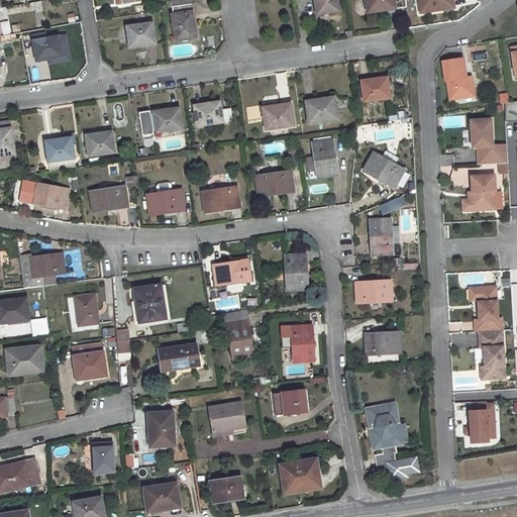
[(188,0),(179,0),(180,6),(172,7),(173,15),(172,15),(176,41),(196,37),(192,12),(191,12),(188,0)]
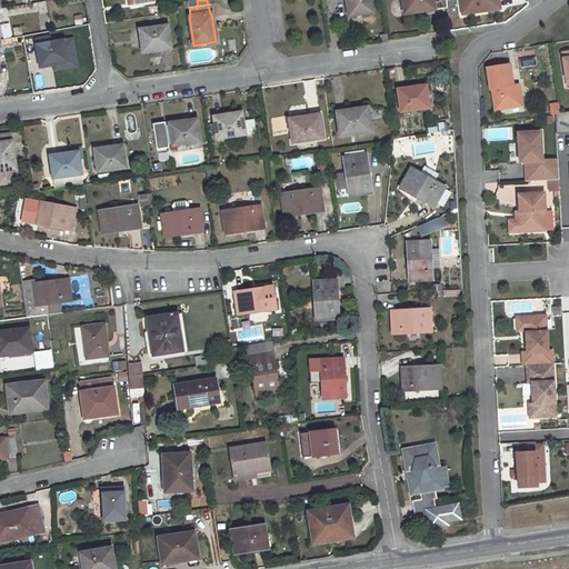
[(370,0),(346,0),(349,17),(372,12),(370,0)]
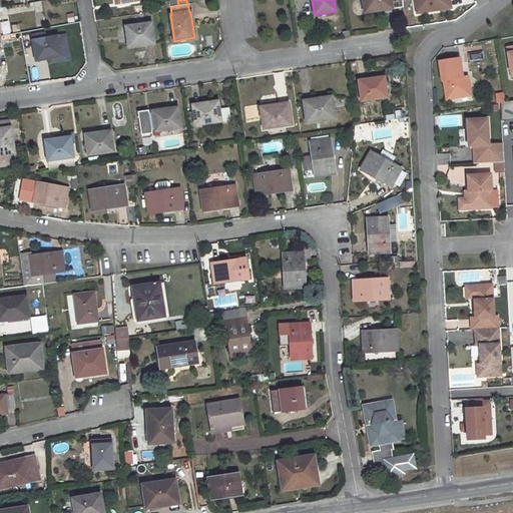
[(362,0),(365,13),(384,9),(384,8),(393,7),(393,9),(403,7),(402,0),(362,0)]
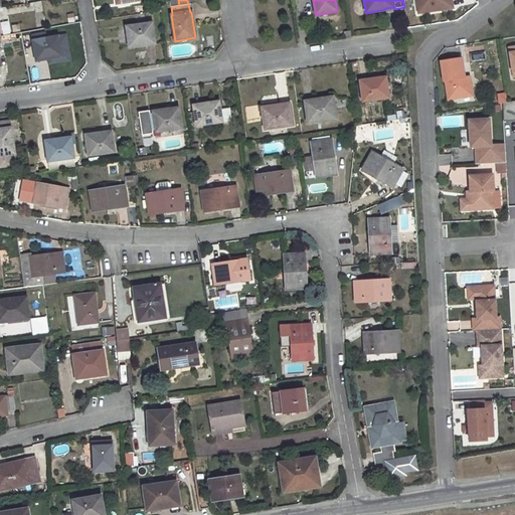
[(417,0),(419,12),(454,8),(452,0),(417,0)]
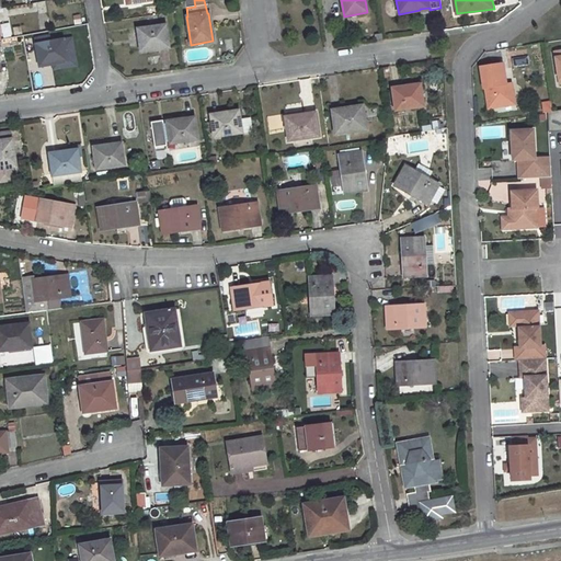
[(165,25),(137,30),(140,52),(159,49),(159,47),(169,45),(165,25)]
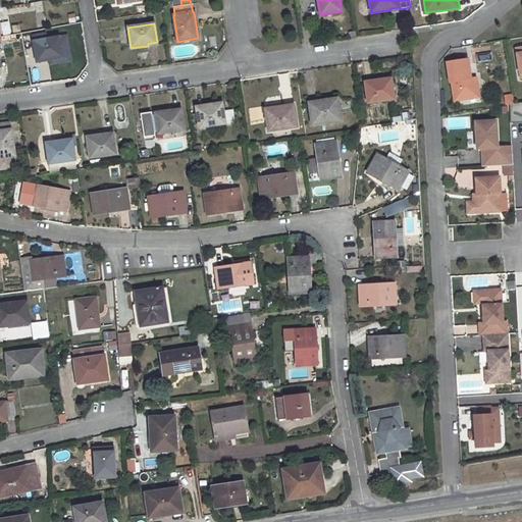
[(58,37),(33,42),(36,61),(45,59),(45,60),(61,58),(58,37)]
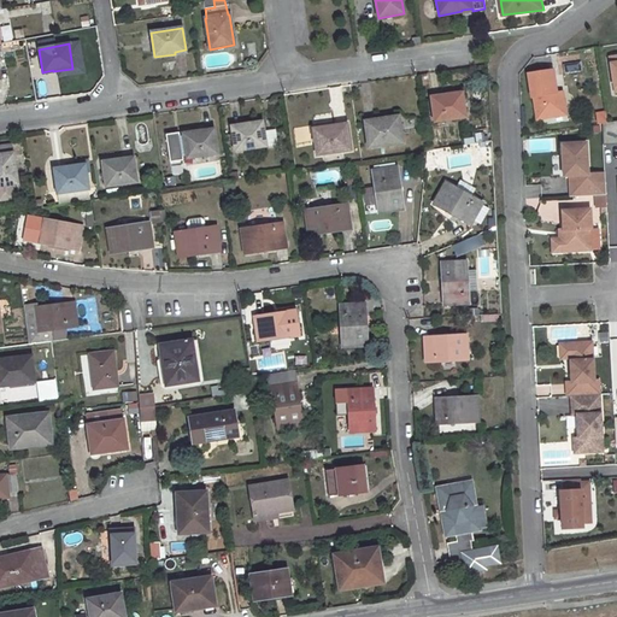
[(616,48),(606,50),(610,81),(616,78),(616,48)]
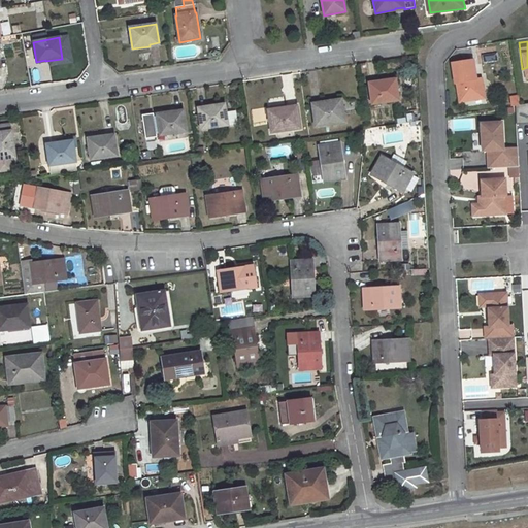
[(476,48),(479,63),(497,60),(495,45),(476,48)]
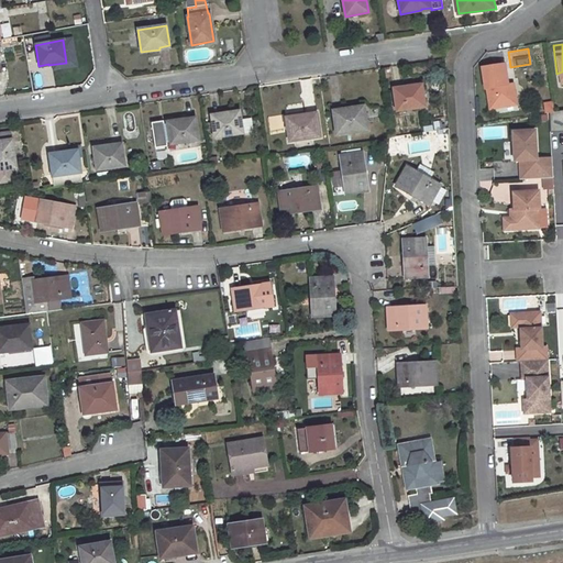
[(487,101),(514,97),(510,76),(504,77),(500,56),(478,61),(482,81),(484,81),(487,101)]
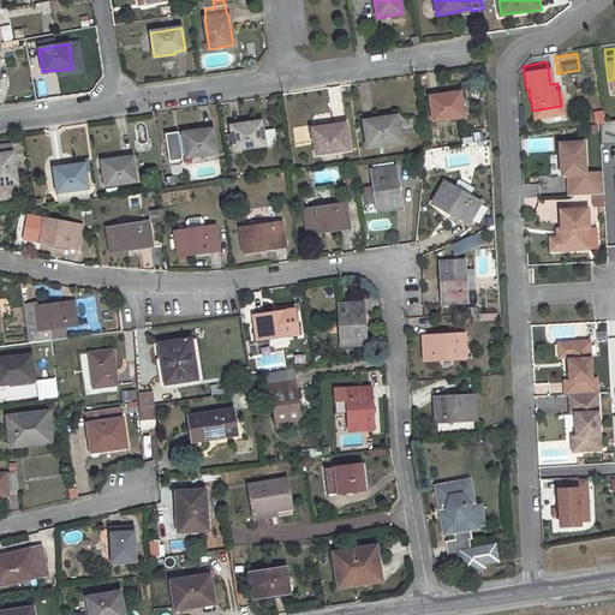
[(440,96),(430,97),(433,121),(464,117),(460,91),(440,95),(440,96)]
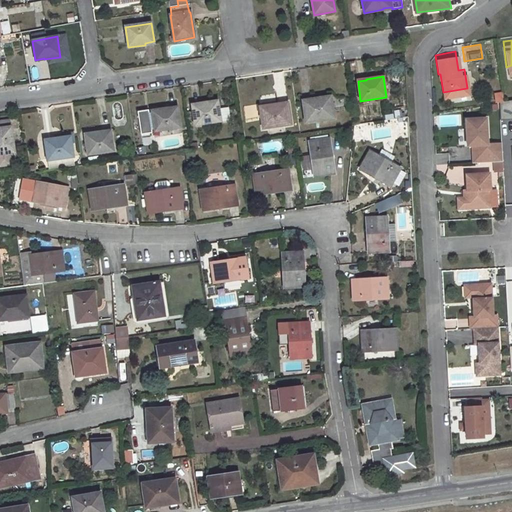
[(503,93),(493,93),(493,102),(503,102),(503,93)]
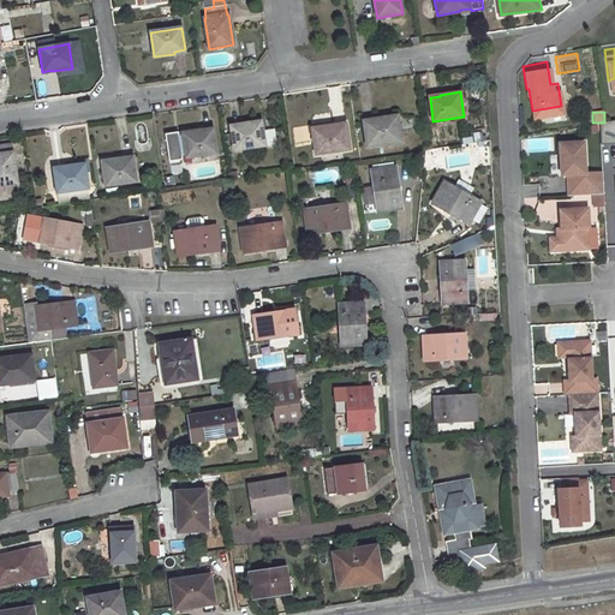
[(396,115),(374,118),(375,120),(364,121),(368,147),(400,142),(396,115)]
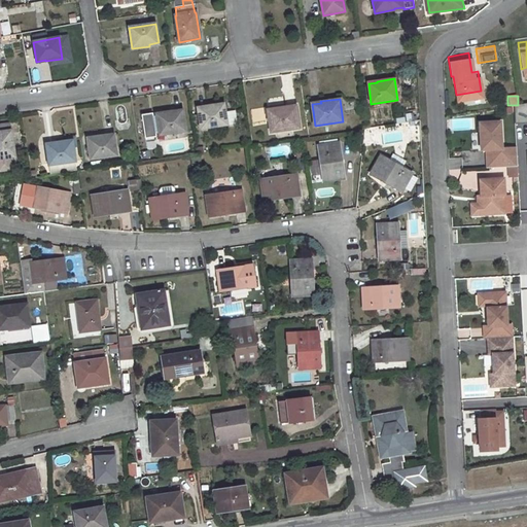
[(223,104),(206,106),(206,108),(198,109),(200,129),(226,125),(223,104)]
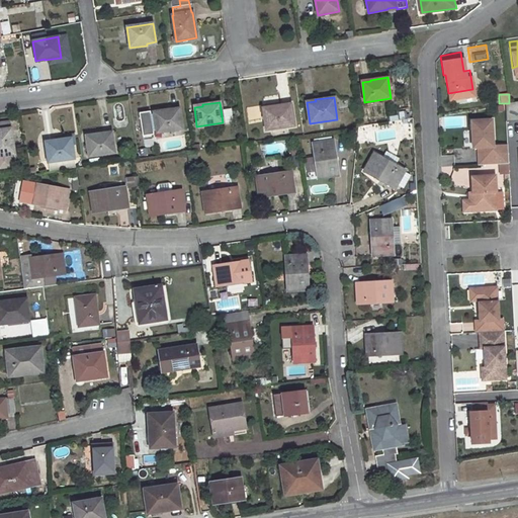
[(282,104),(263,107),(266,130),(294,125),(291,105),(282,106),(282,104)]
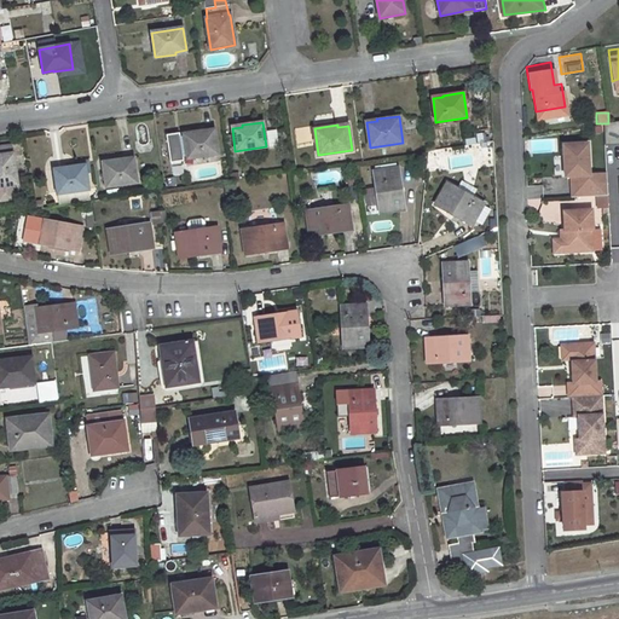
[(203,131),(183,134),(187,158),(218,155),(213,131),(204,132),(203,131)]
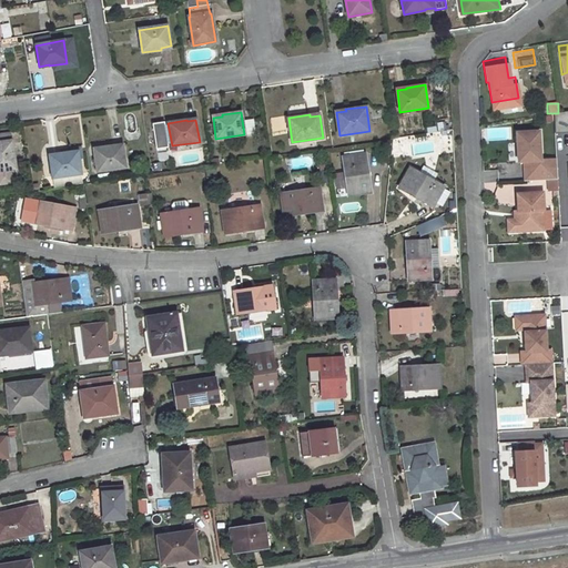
[(540,154),(539,125),(517,127),(518,155),(524,155),(525,174),(559,173),(558,162),(548,162),(547,153),(540,154)]
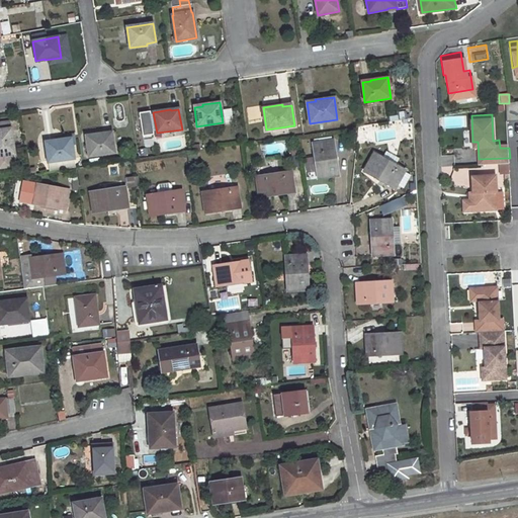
[(0,122),(0,130),(11,128),(10,121),(0,122)]
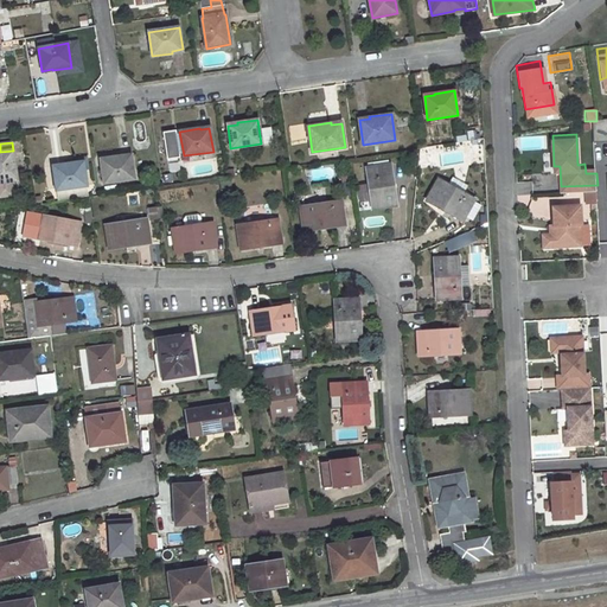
[(0,152),(0,196),(13,195),(11,181),(18,180),(13,151),(0,152)]
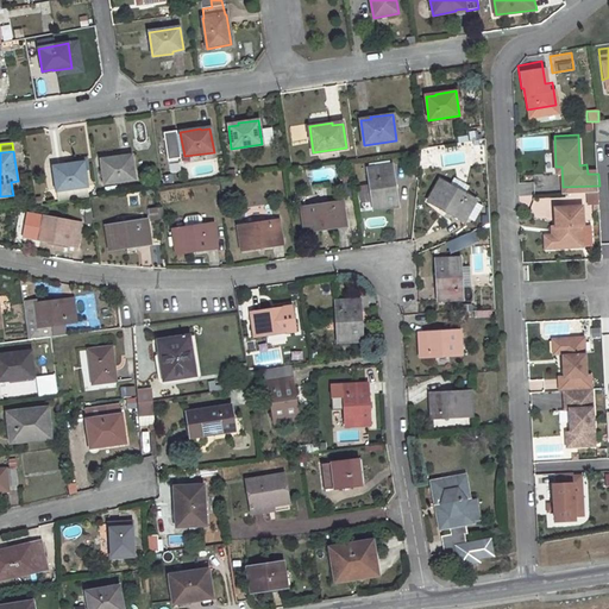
[(120,157),(100,159),(105,183),(135,179),(131,156),(121,158),(120,157)]
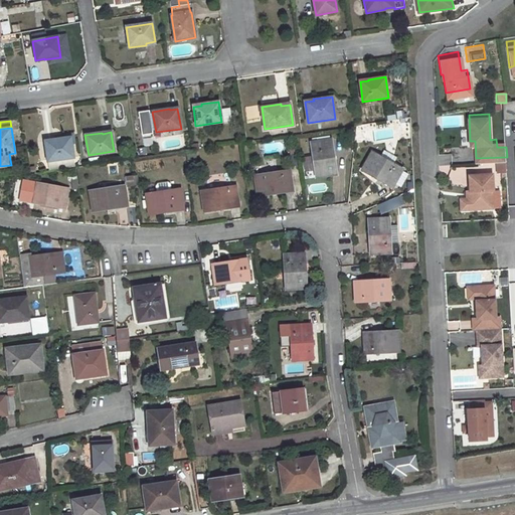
[(53,141),(44,142),(48,161),(73,157),(70,137),(53,140),(53,141)]
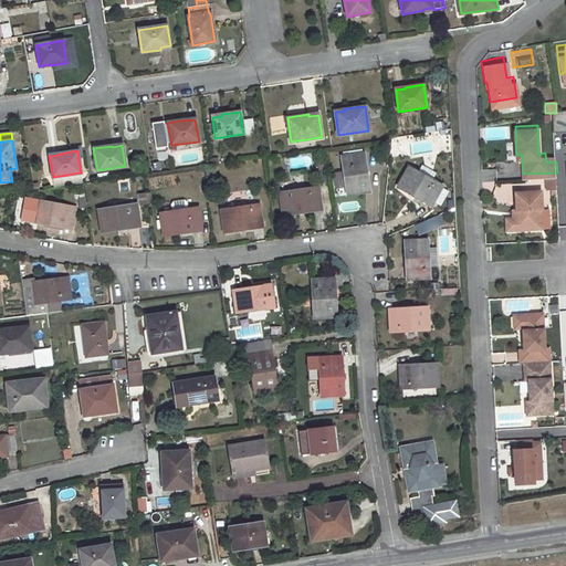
[(546,161),(556,161),(556,153),(545,153),(546,161)]
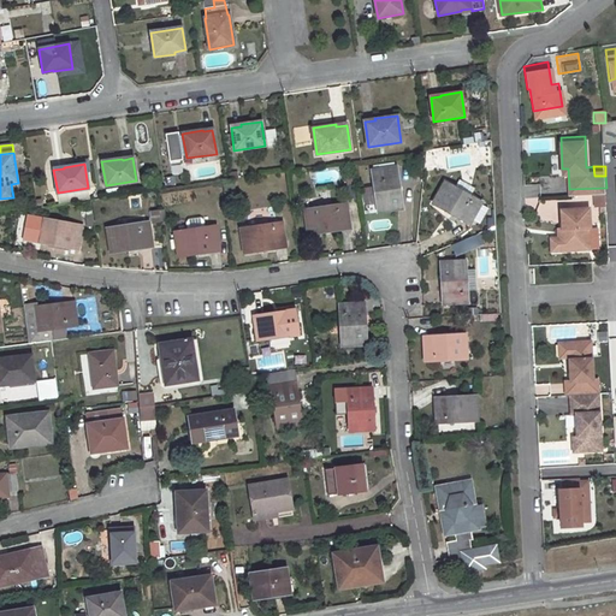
[(395,167),(372,171),(378,212),(402,208),(397,177),(396,177),(395,167)]
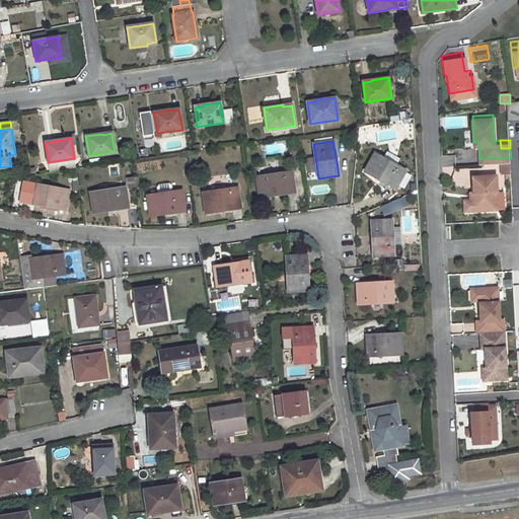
[(374,153),(365,171),(388,184),(389,183),(395,188),(405,170),(374,153)]
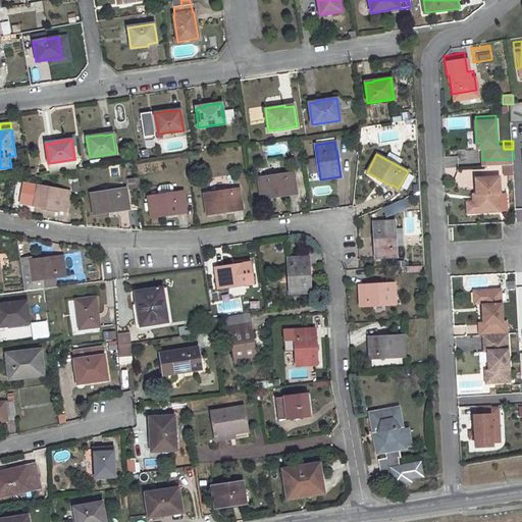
[(501,189),(500,171),(476,173),(477,190),(475,189),(476,197),(473,197),(474,205),(476,208),(500,207),(500,189),(501,189)]
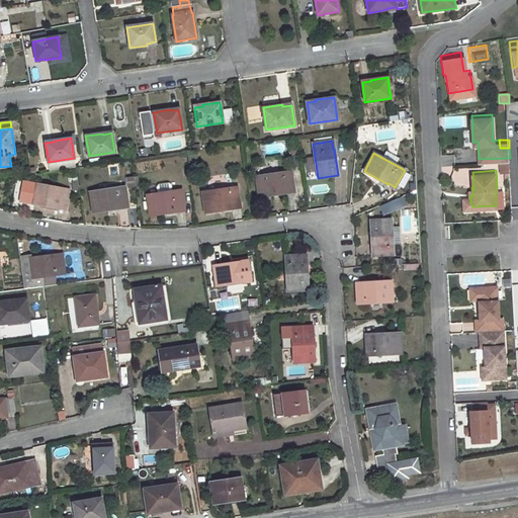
[(290,171),(256,177),(258,197),(285,193),(285,192),(293,190),(290,171)]
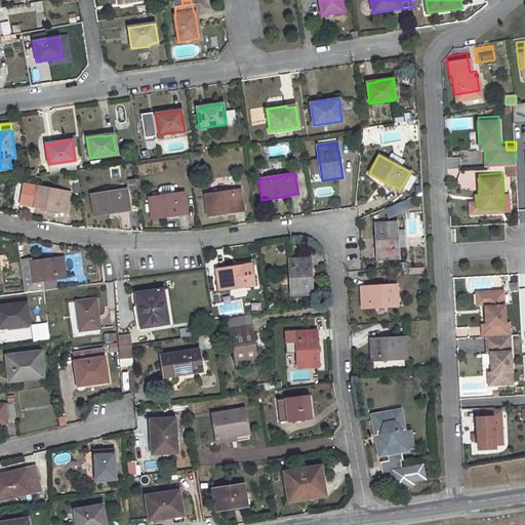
[(410,174),(405,187),(410,190),(415,177),(410,174)]
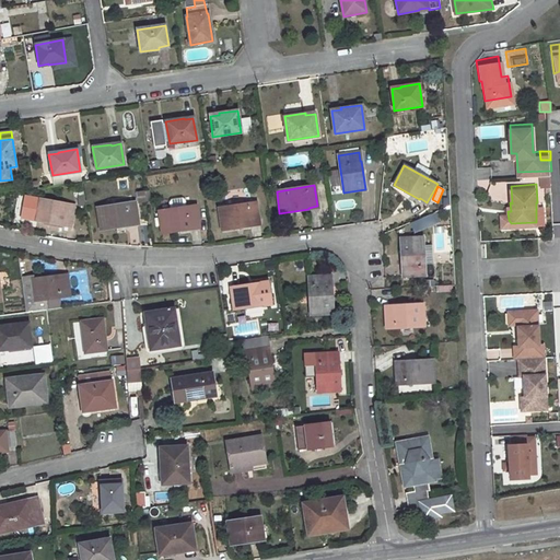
[(149,202),(148,191),(137,191),(138,203),(149,202)]
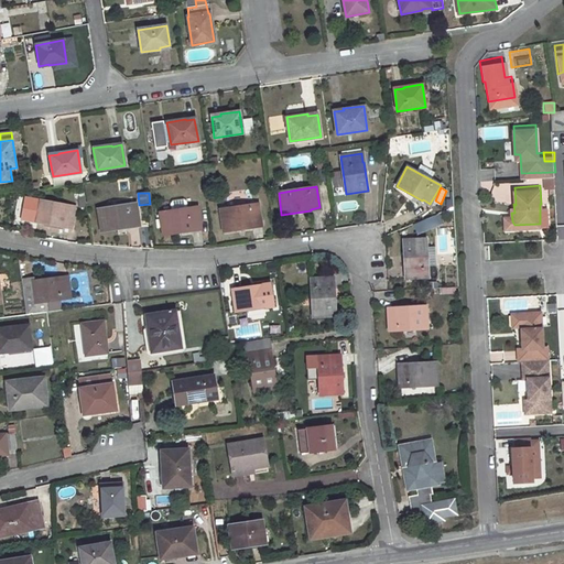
[(28,220),(36,221),(62,227),(62,225),(71,227),(74,207),(41,201),(39,210),(30,208),(28,220)]
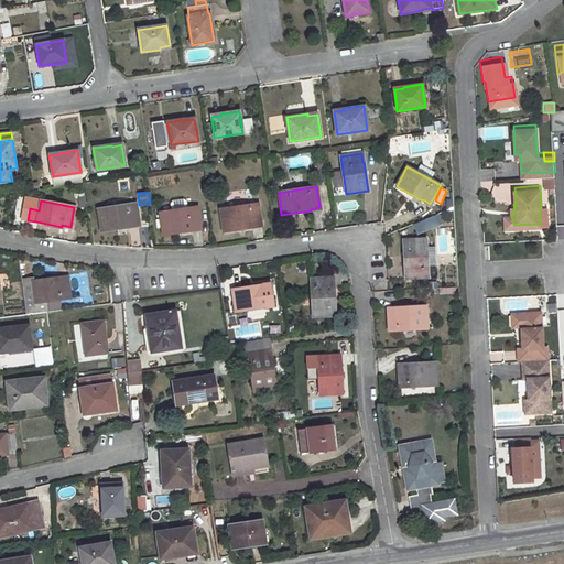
[(136,203),(97,209),(100,231),(130,227),(130,226),(139,225),(136,203)]
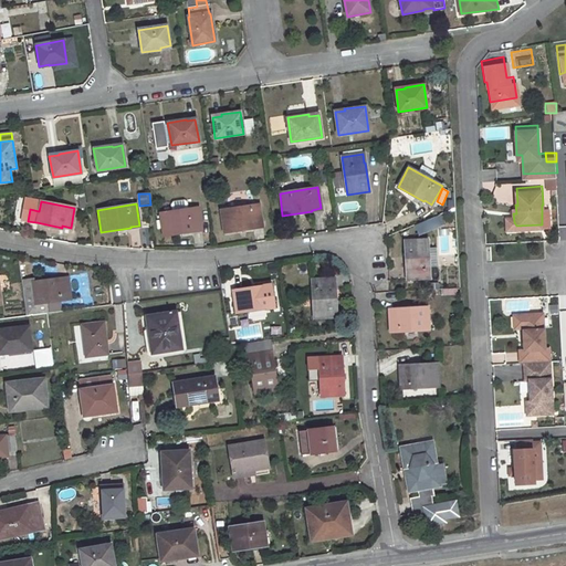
[(260,205),(221,210),(224,232),(253,229),(253,227),(262,226),(260,205)]
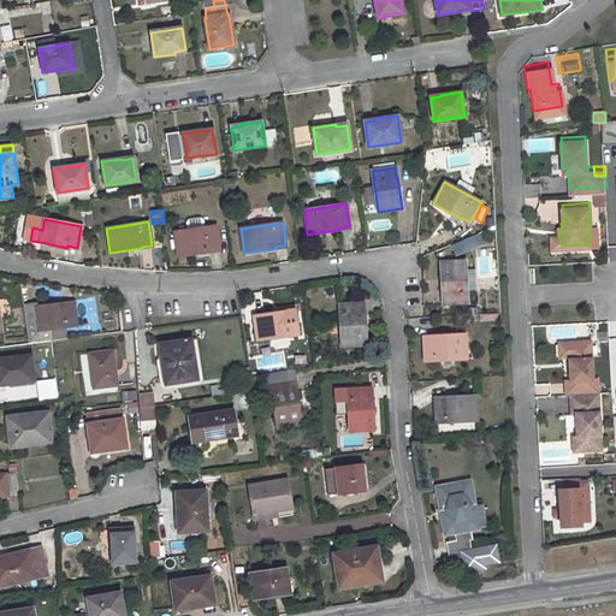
[(209,252),(209,250),(219,249),(214,226),(173,232),(177,256),(209,252)]
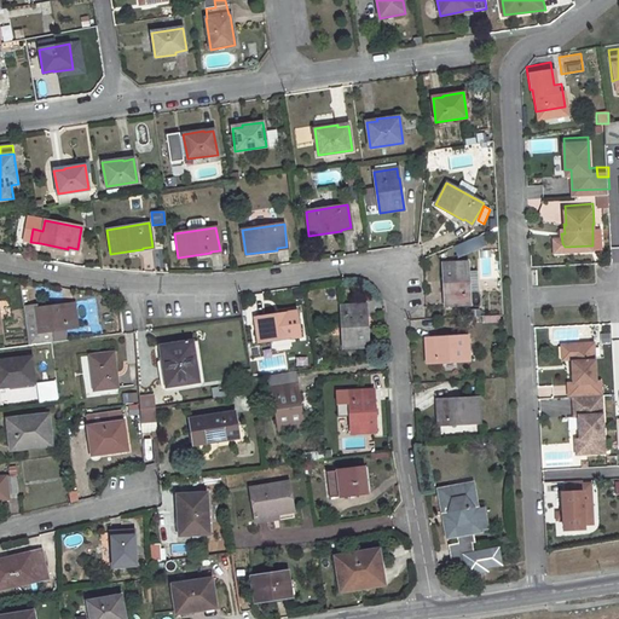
[(561,233),(554,233),(555,247),(565,247),(562,243),(561,233)]
